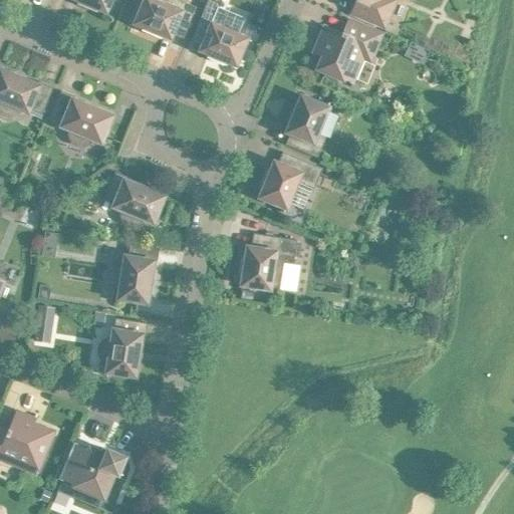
[(71,0),(76,2),(76,4),(95,12),(96,10),(106,14),(111,0),(71,0)]
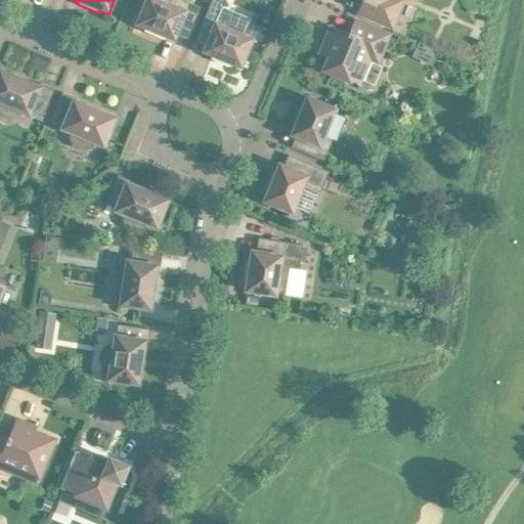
[(200,7),(182,0),(143,0),(133,25),(143,30),(143,31),(163,39),(164,38),(174,42),(179,31),(188,34),(200,7)]
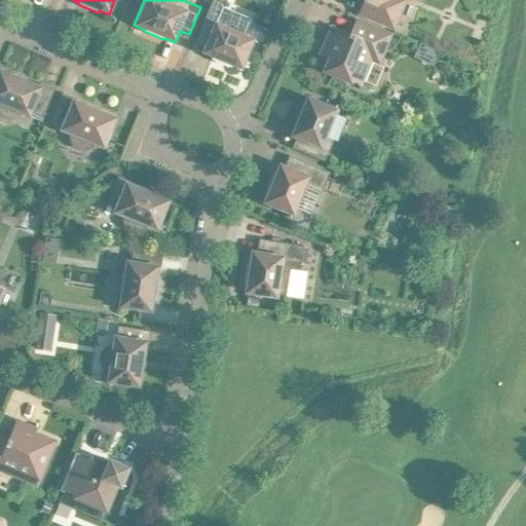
[(363,0),(357,15),(395,31),(407,0),(363,0)]
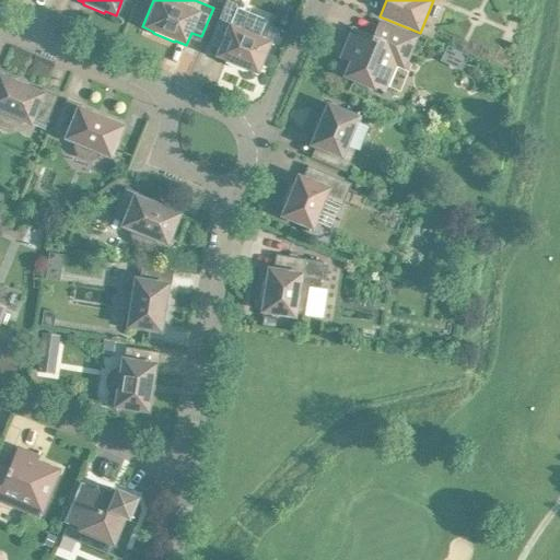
[(213,56),(225,60),(224,62),(245,71),(246,69),(257,74),(271,39),(258,34),(264,20),(245,12),(243,20),(221,11),(209,39),(219,44),(213,56)]
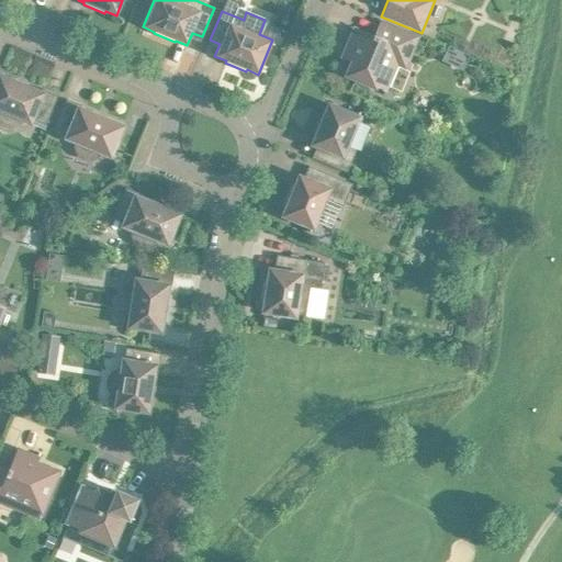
[(377,18),(370,34),(351,26),(339,56),(352,62),(346,78),(385,94),(396,66),(406,70),(420,35),(377,18)]
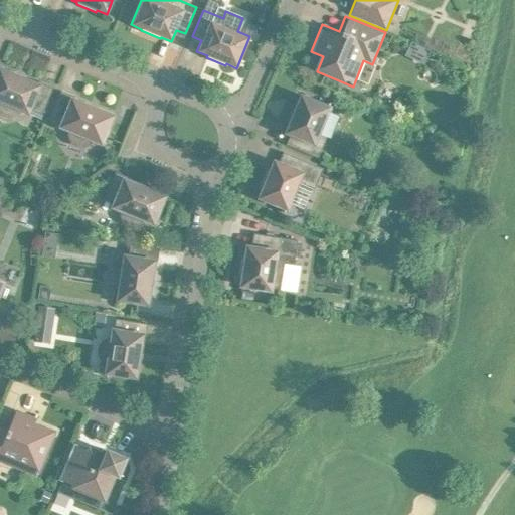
[(37,82),(1,67),(1,66),(0,65),(0,111),(3,114),(7,115),(11,114),(15,112),(16,110),(28,116),(30,110),(41,115),(52,88),(38,81),(37,82)]
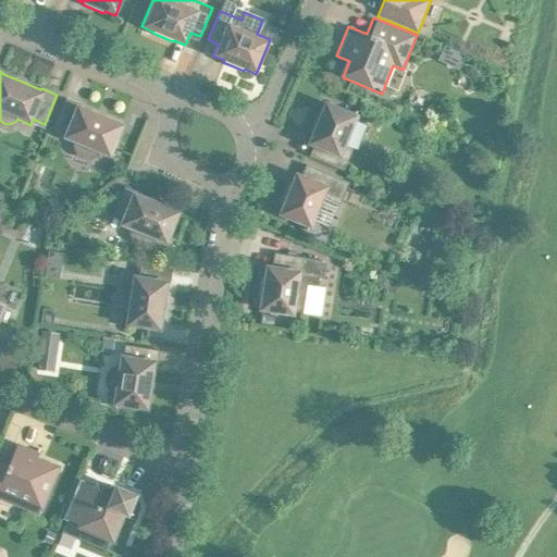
[(96,153),(96,152),(111,159),(125,124),(79,104),(79,103),(65,98),(53,127),(64,132),(61,138),(76,144),(75,145),(76,149),(79,153),(83,156),(87,157),(91,156),(96,153)]
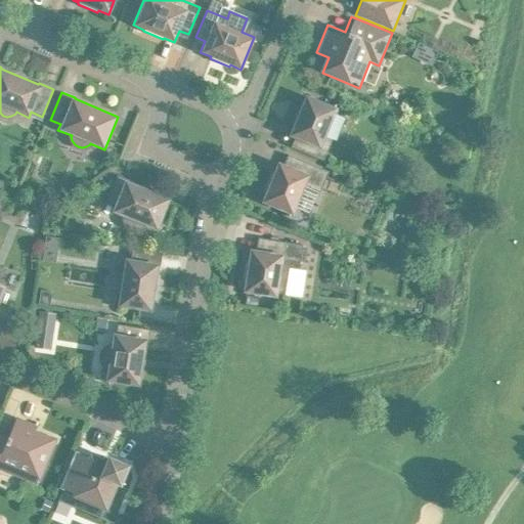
[(291,124),(292,125),(288,135),(299,140),(295,148),(322,161),(332,139),(325,136),(337,107),(305,94),(300,105),(299,104),(291,124)]
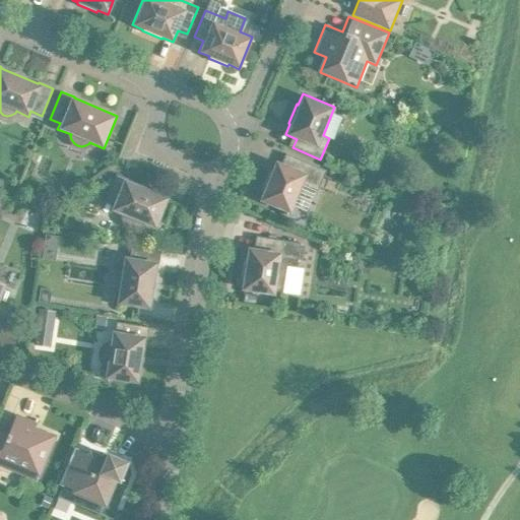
[(258,200),(289,213),(302,185),(317,191),(325,170),(289,155),(285,165),(275,159),(270,171),(269,170),(261,189),(262,190),(258,200)]
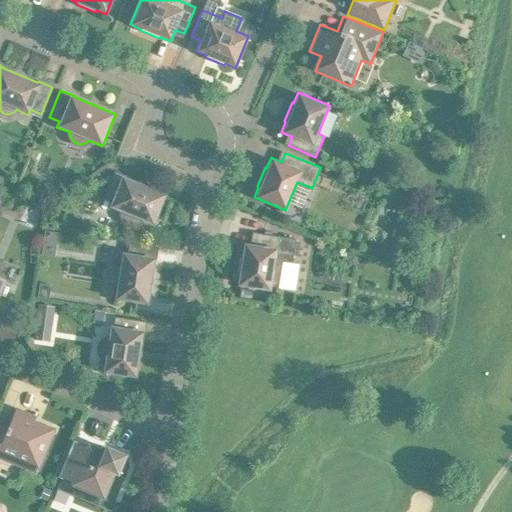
[(139,221),(140,220),(154,225),(167,194),(125,176),(114,171),(102,198),(111,201),(108,207),(121,212),(121,213),(122,217),(124,221),(128,223),(132,224),(136,223),(139,221)]
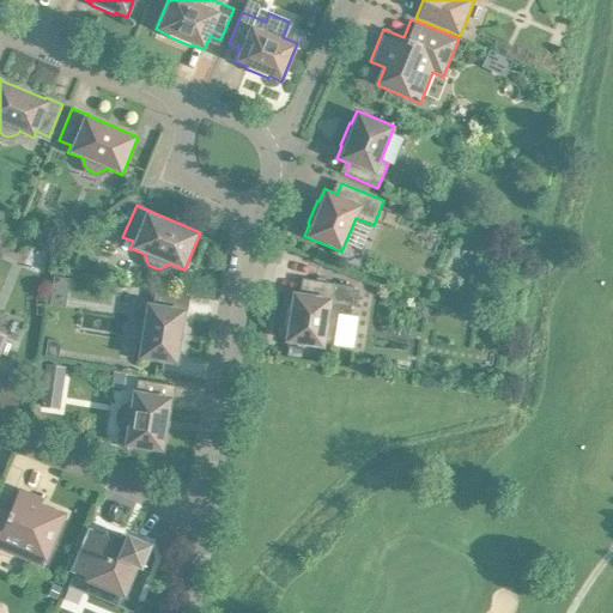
[(291,291),(289,303),(287,303),(283,328),(285,328),(284,341),(323,349),(325,344),(332,345),(338,313),(349,315),(353,286),(307,279),(305,292),(291,291)]
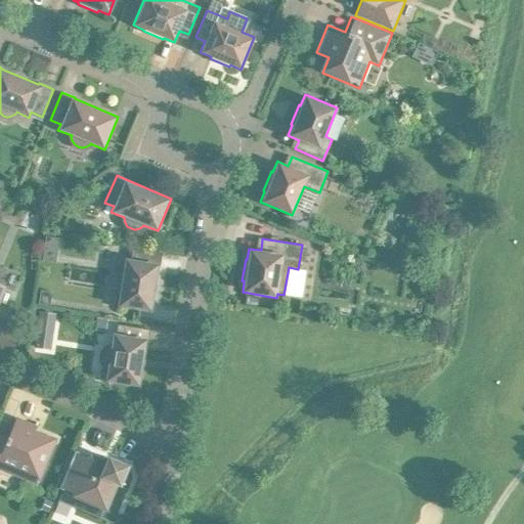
[(132,250),(130,259),(125,258),(122,271),(121,271),(117,273),(114,276),(113,280),(113,285),(115,289),(118,292),(119,292),(117,307),(150,313),(158,266),(160,267),(161,254),(132,250)]
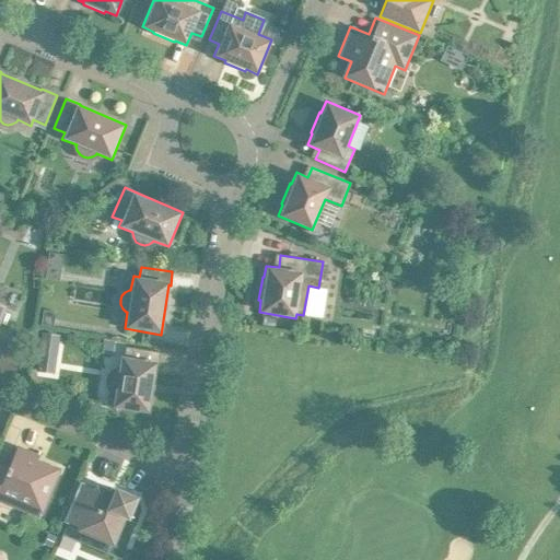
[(7,304),(0,301),(0,350),(15,312),(6,307),(7,304)]
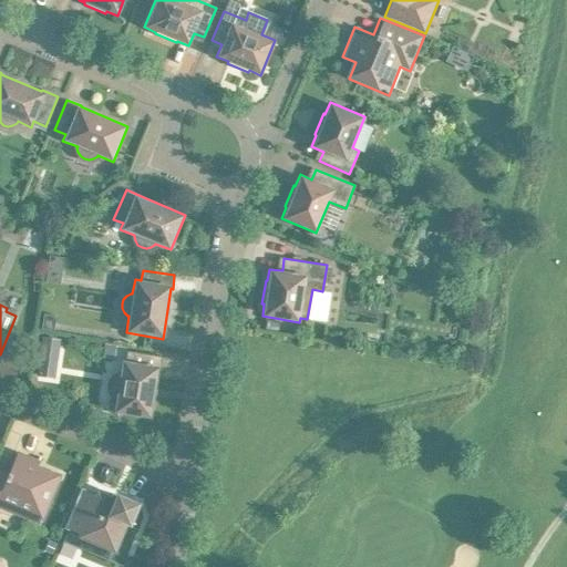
[(53,331),(55,316),(43,313),(41,329),(53,331)]
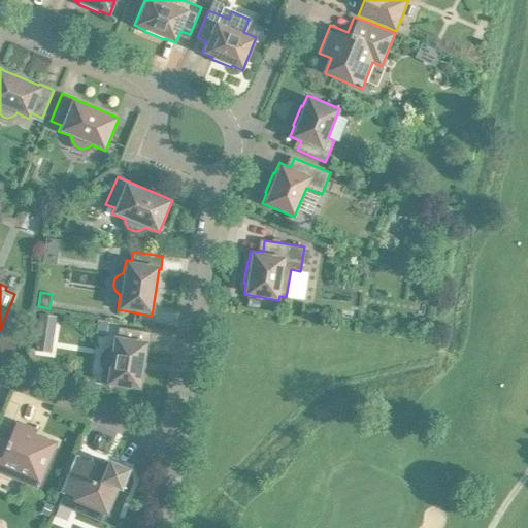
[(33,350),(51,353),(56,316),(38,314),(33,350)]
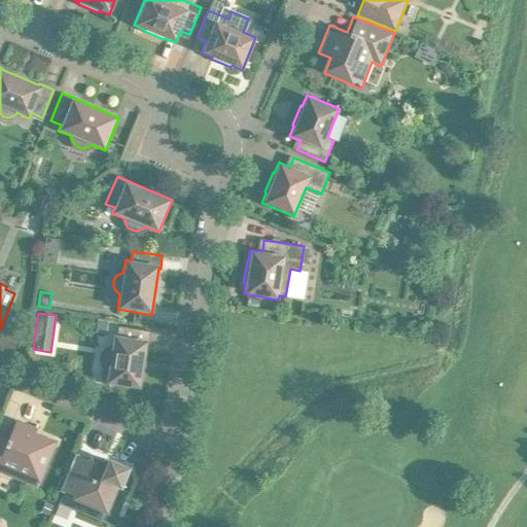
[(117,325),(116,335),(113,334),(111,348),(109,348),(106,350),(103,353),(101,357),(101,361),(103,365),(106,369),(108,370),(105,384),(139,390),(147,343),(148,344),(150,331),(117,325)]
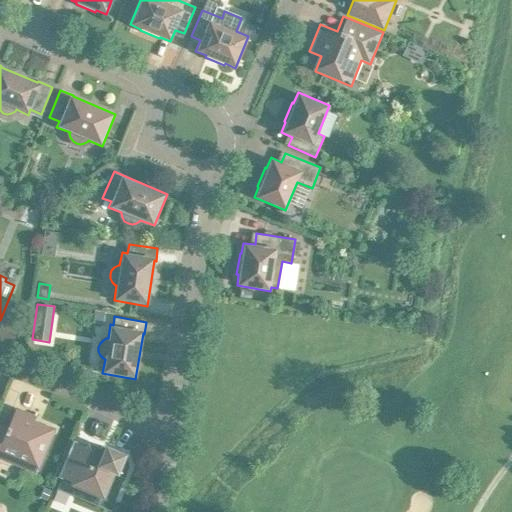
[(36,419),(37,415),(16,407),(7,427),(0,424),(0,459),(34,474),(35,470),(38,471),(56,427),(36,419)]
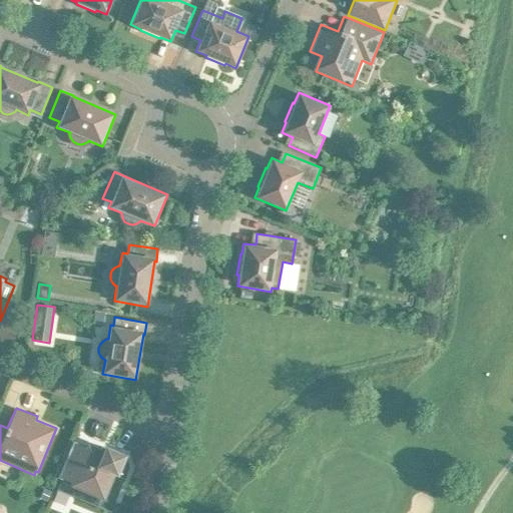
[(94,504),(96,498),(103,500),(114,474),(118,475),(126,454),(106,446),(105,448),(101,447),(100,449),(90,444),(88,448),(72,442),(57,480),(72,487),(69,494),(94,504)]
